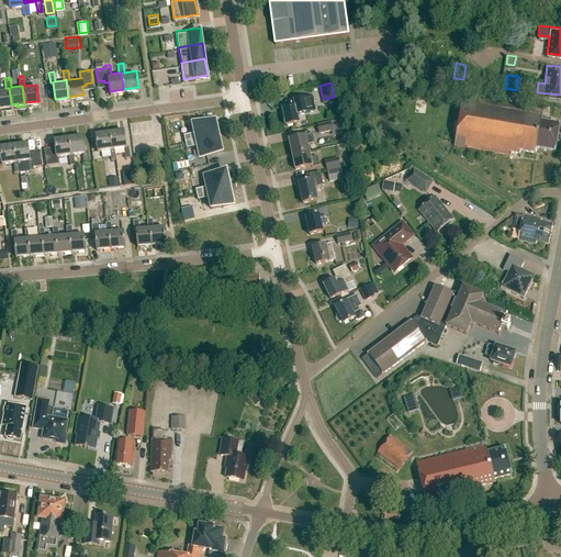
[(9,88),(6,88),(0,88),(0,106),(4,106),(4,108),(11,107),(10,104),(11,104),(9,88)]
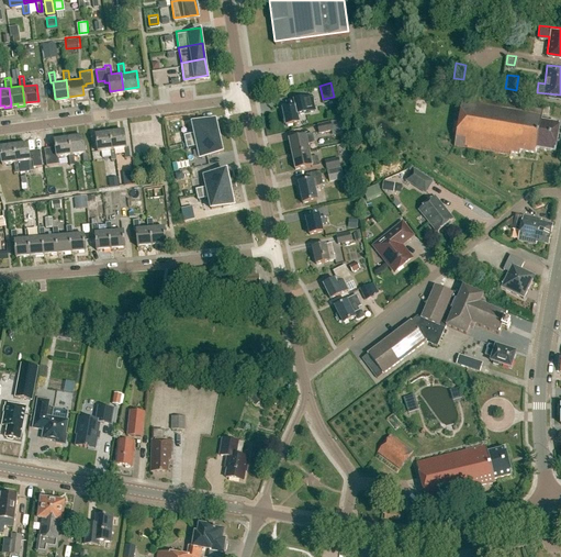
[(553,147),(558,121),(540,118),(541,106),(461,91),(453,141),(508,151),(509,147),(517,148),(518,145),(535,148),(535,144),(553,147)]
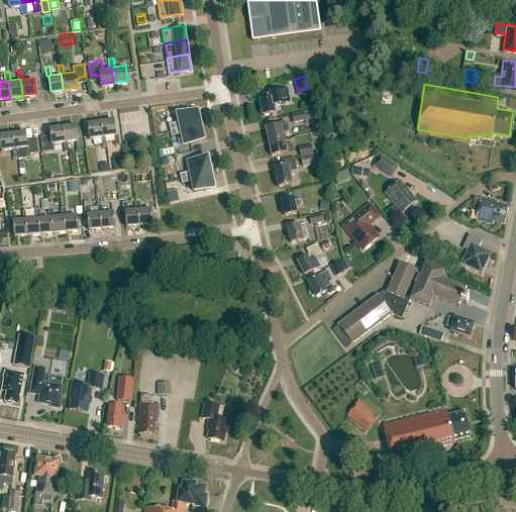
[(287,85),(281,87),(267,89),(268,95),(259,97),(263,111),(275,109),(273,101),(289,98),(287,85)]
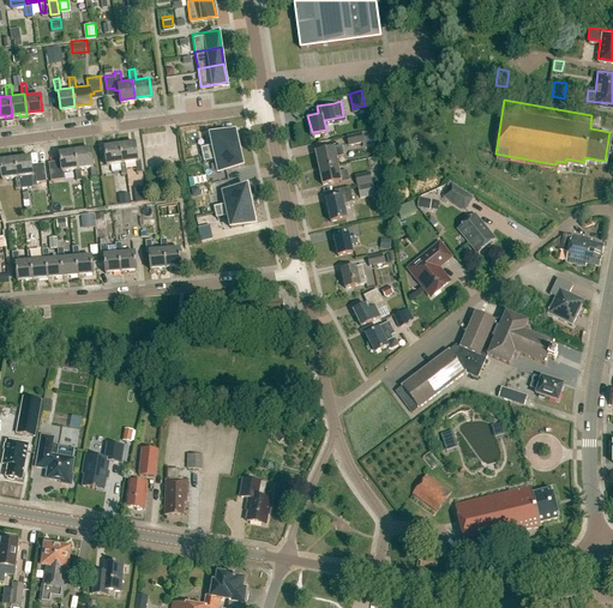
[(238,144),(234,126),(209,131),(211,140),(199,144),(202,152),(238,144)]
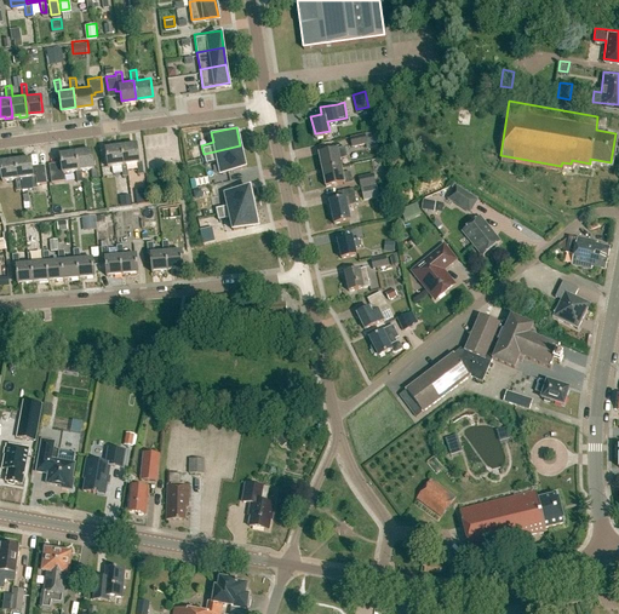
[(364,130),(349,133),(351,143),(366,139),(364,130)]
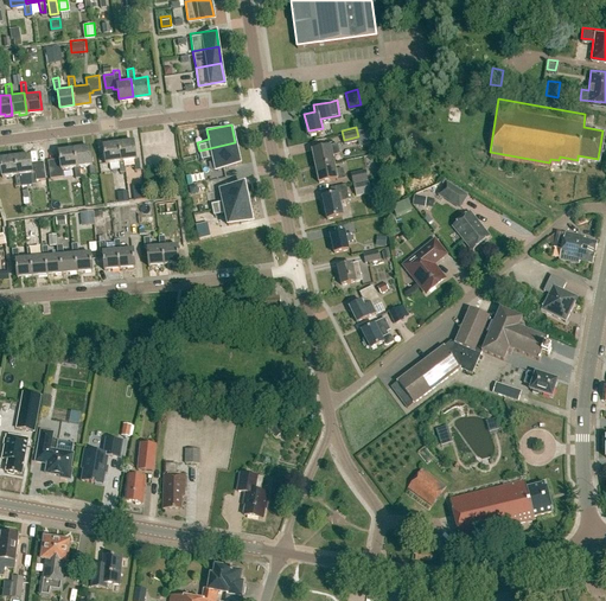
[(133,138),(119,140),(121,158),(123,158),(133,157),(134,167),(140,166),(138,154),(135,155),(133,138)]
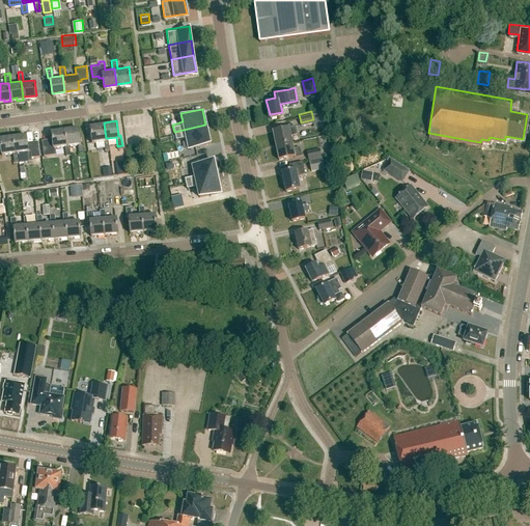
[(165,132),(173,130),(171,121),(163,123),(165,132)]
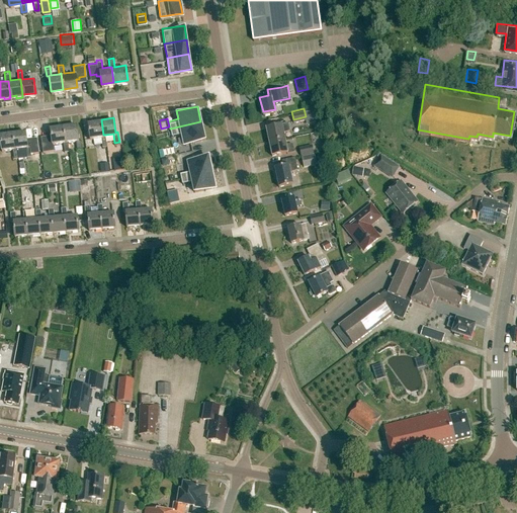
[(265,124),(268,138),(284,135),(282,127),(289,126),(287,118),(280,119),(280,120),(265,124)]
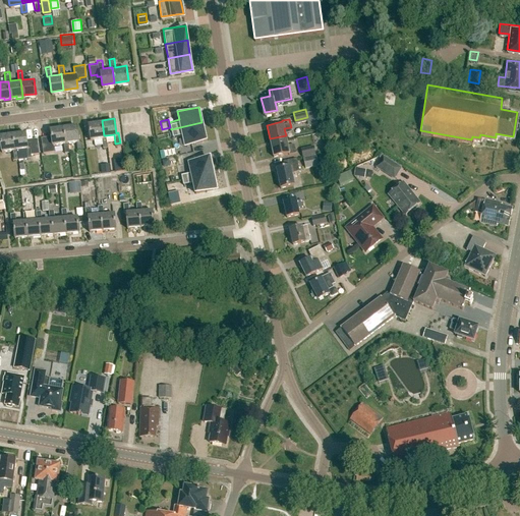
[(104,135),(102,120),(88,122),(90,137),(101,136),(102,146),(107,145),(106,135),(104,135)]
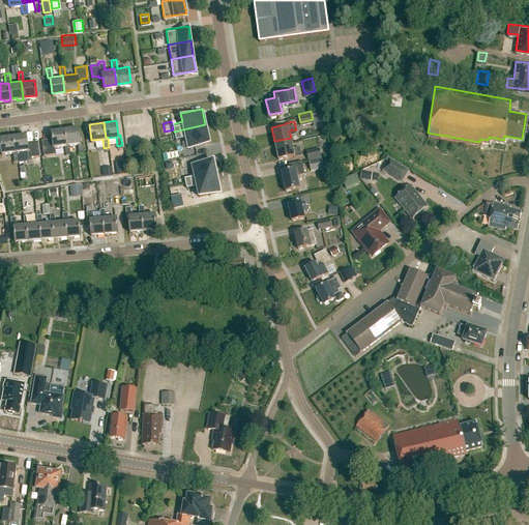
[(64,124),(64,127),(65,127),(67,143),(64,143),(65,152),(70,152),(68,143),(77,142),(79,151),(83,150),(82,141),(80,141),(78,125),(70,126),(69,124),(64,124)]
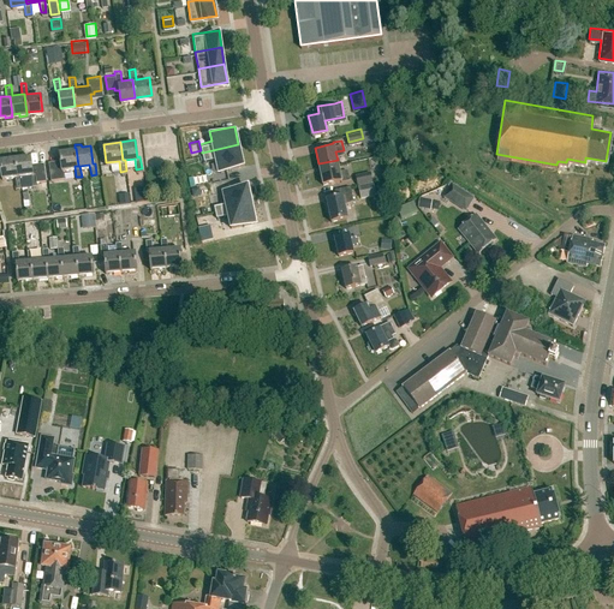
[(243,162),(238,144),(202,153),(203,157),(215,155),(218,168),(243,162)]
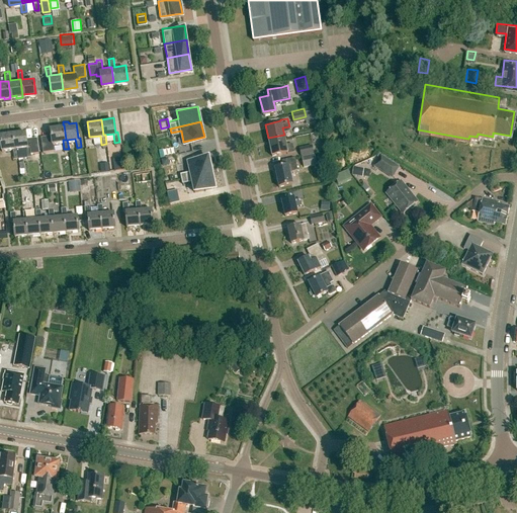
[(64,124),(63,124),(49,126),(51,135),(47,135),(47,137),(40,138),(42,150),(53,148),(52,142),(63,140),(66,140),(64,124)]
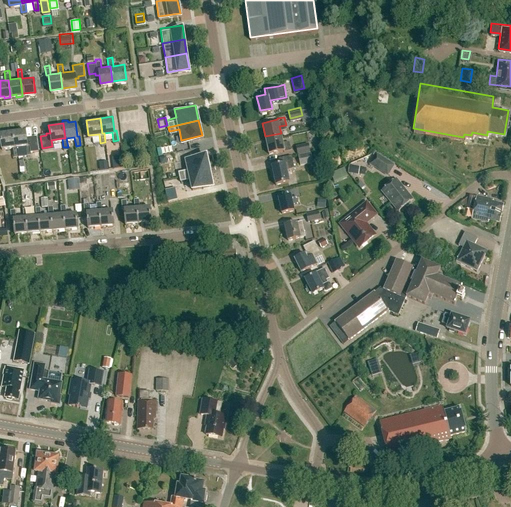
[(25,128),(11,129),(13,145),(16,144),(24,143),(25,152),(30,152),(29,149),(37,148),(36,137),(30,137),(29,135),(26,136),(25,128)]
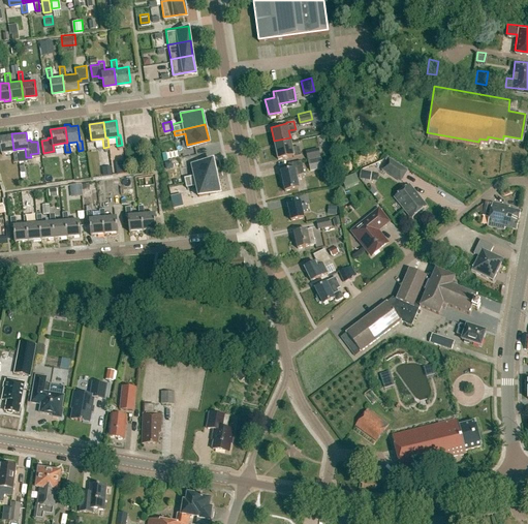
[(13,150),(11,133),(0,135),(0,144),(1,151),(12,150),(13,159),(16,159),(18,158),(17,149),(13,150)]
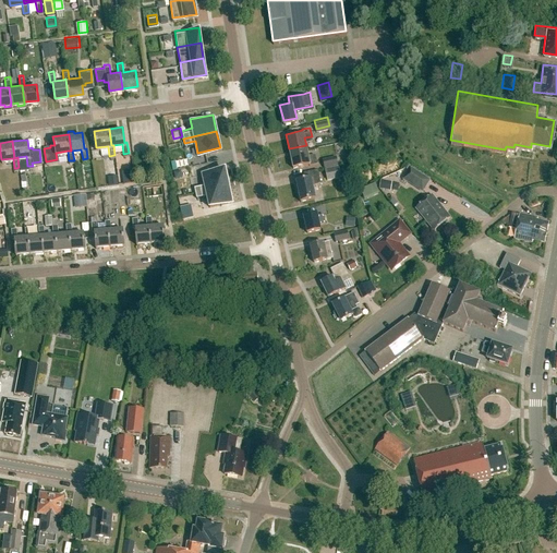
[(307,152),(306,145),(289,148),(292,164),(309,160),(309,161),(316,160),(314,151),(307,152)]
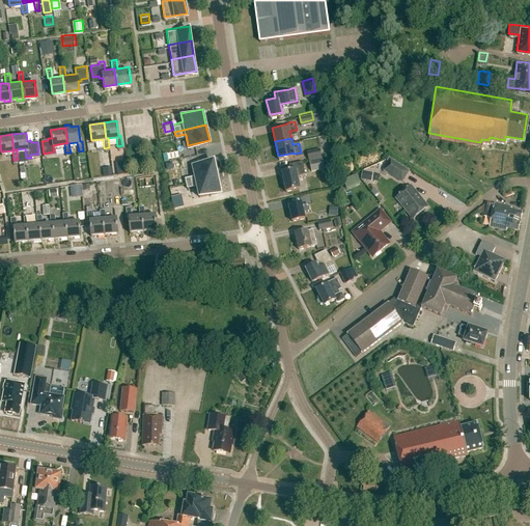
[(179,145),(164,149),(166,158),(182,155),(179,145)]
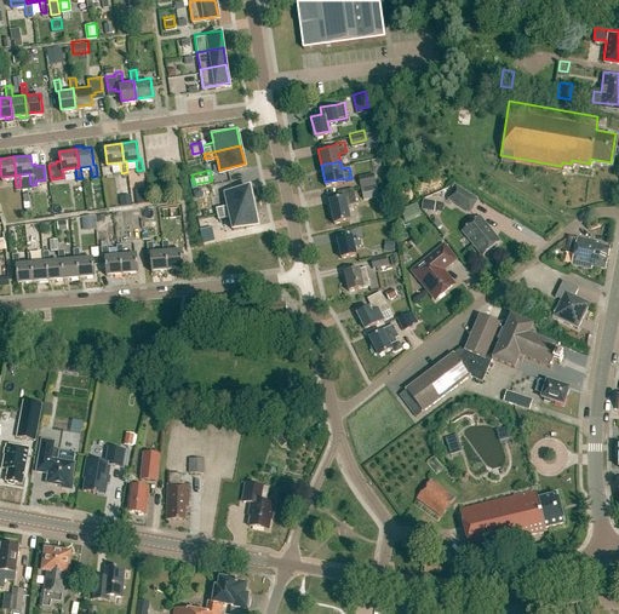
[(373,170),(357,173),(360,183),(374,179),(373,170)]
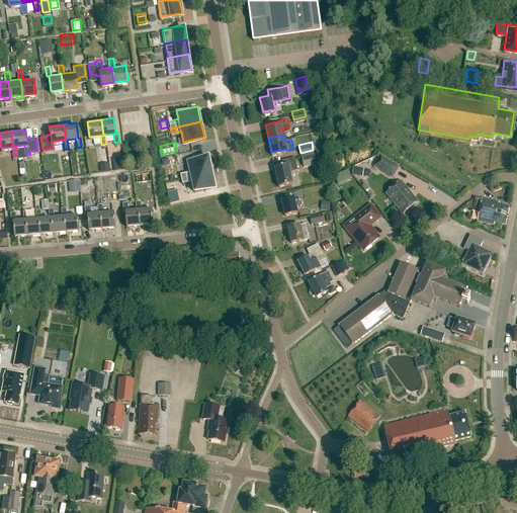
[(314,151),(300,154),(303,164),(316,161),(314,151)]
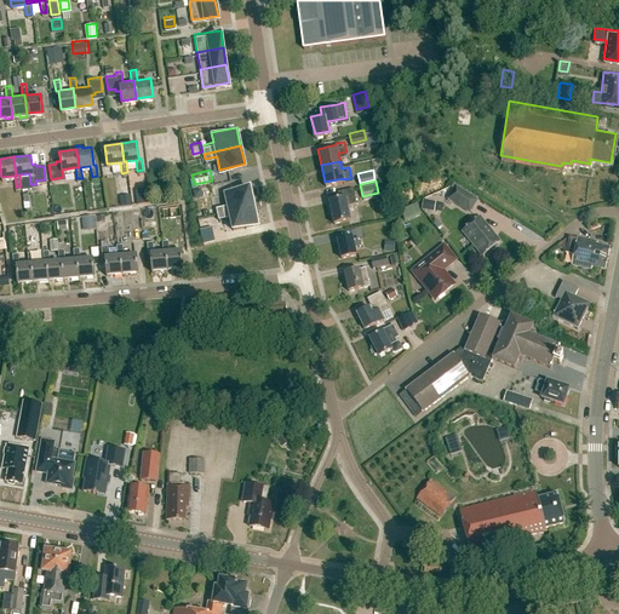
[(447,195),(469,208),(477,195),(456,182),(447,195)]
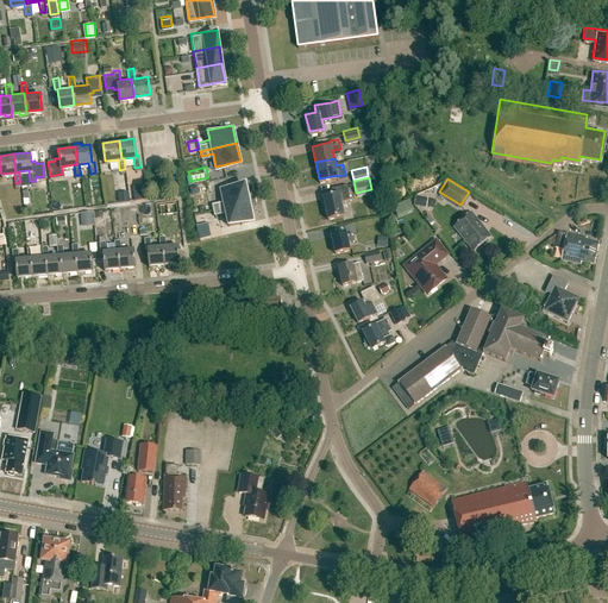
[(133,196),(146,195),(145,181),(132,183),(133,196)]
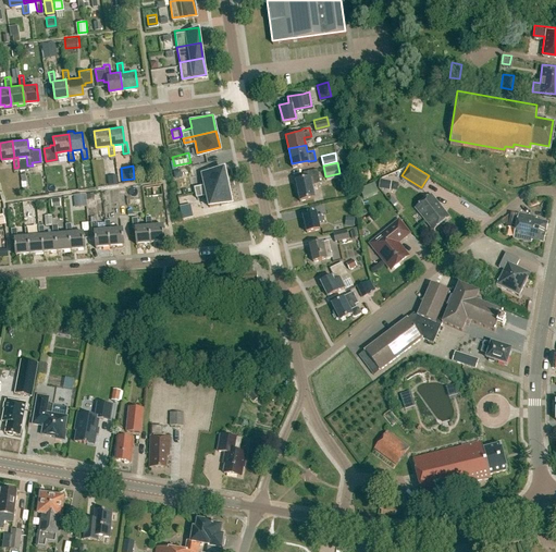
[(227,182),(223,166),(201,170),(204,181),(193,184),(194,188),(227,182)]
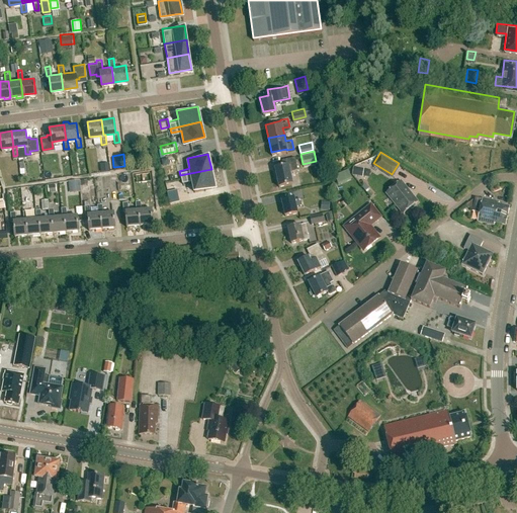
[(289,168),(296,165),(294,154),(281,157),(283,163),(274,165),(278,183),(291,180),(289,168)]
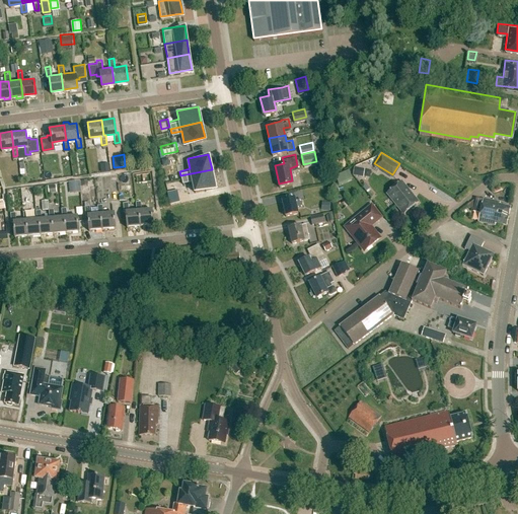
[(362,173),(364,165),(353,163),(352,171),(362,173)]
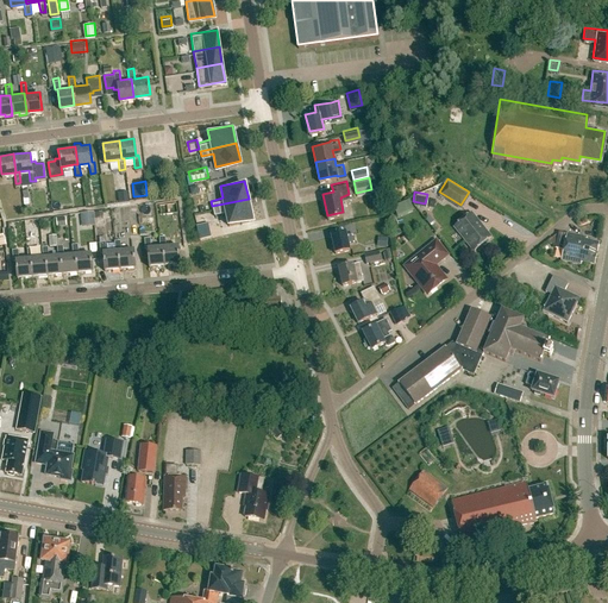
[(252,217),(249,199),(212,206),(213,212),(225,209),(227,221),(252,217)]
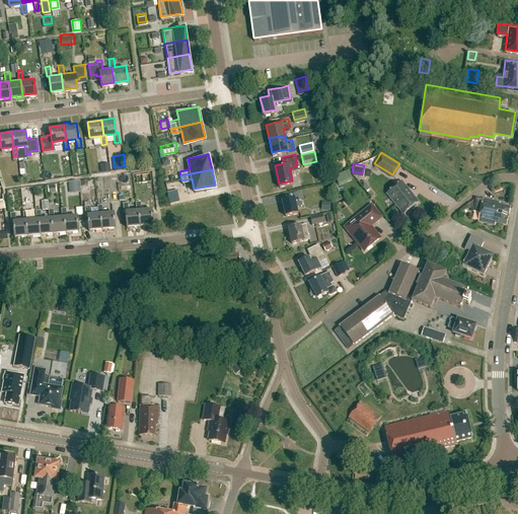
[(334,179),(341,177),(338,171),(331,173),(334,179)]
